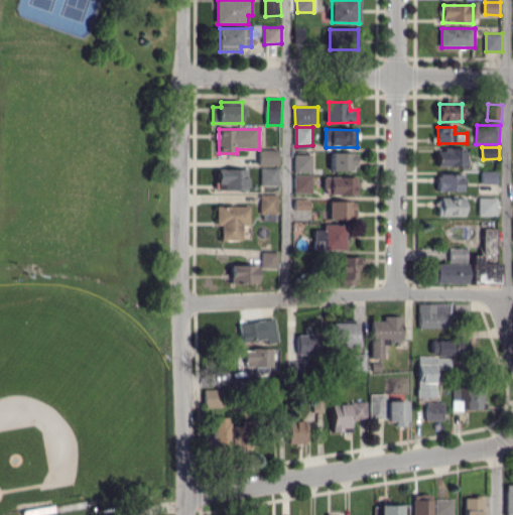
[(438,166),(469,167),(469,150),(439,149),(438,166)]
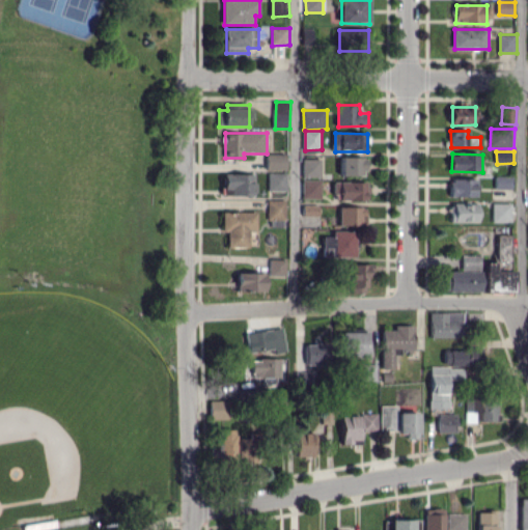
[(269,171),(288,171),(287,155),(268,155),(269,171)]
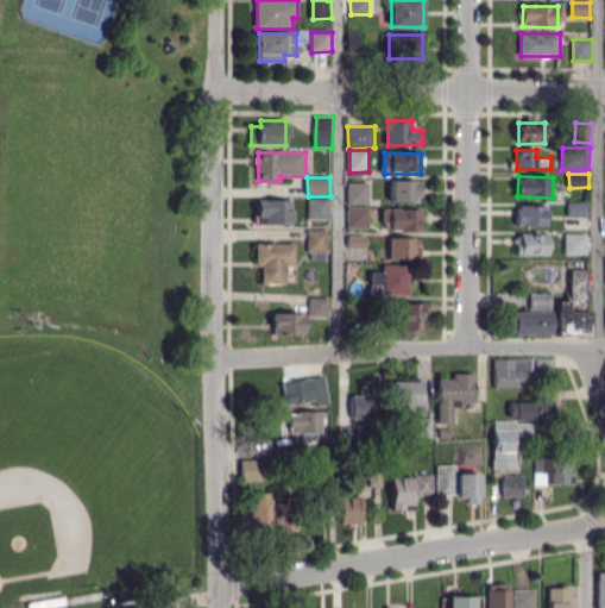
[(392,201),(421,202),(421,181),(394,181),(392,201)]
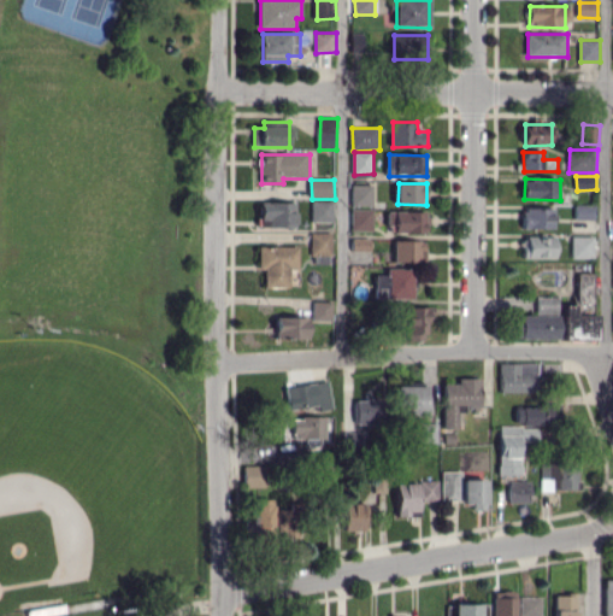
[(375,186),(354,186),(354,206),(375,206),(375,186)]
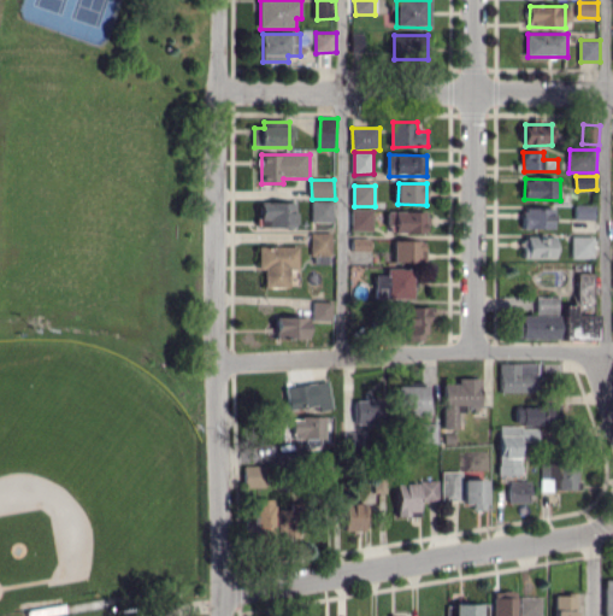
[(335,201),(314,201),(313,222),(335,222),(335,201)]
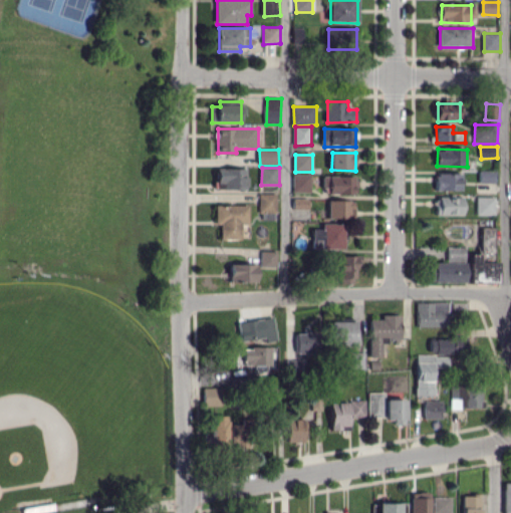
[(219,190),(247,189),(247,169),(219,169),(219,190)]
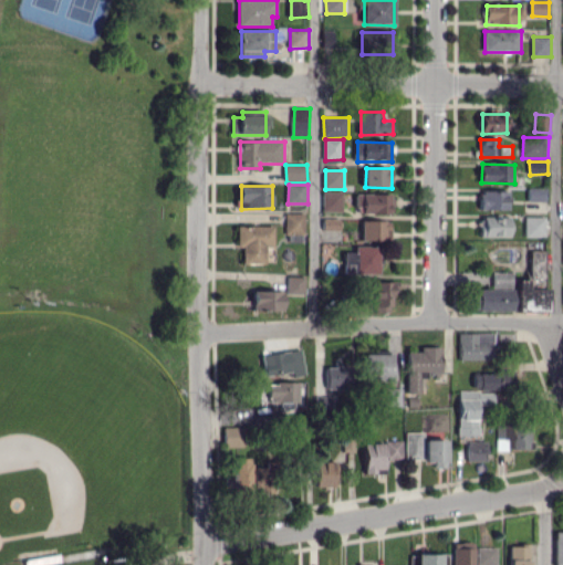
[(511,210),(511,191),(482,191),(482,210),(511,210)]
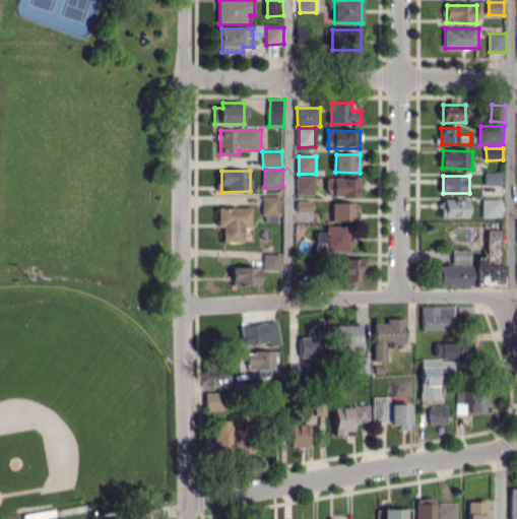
[(317,195),(317,177),(298,177),(298,195),(317,195)]
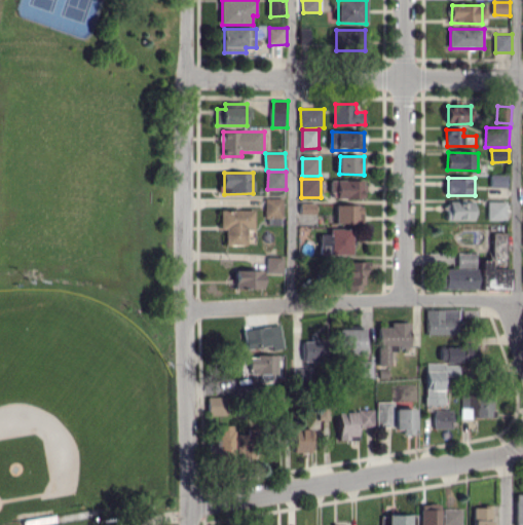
[(364,199),(364,191),(366,191),(367,181),(332,180),(332,193),(336,193),(336,199),(364,199)]
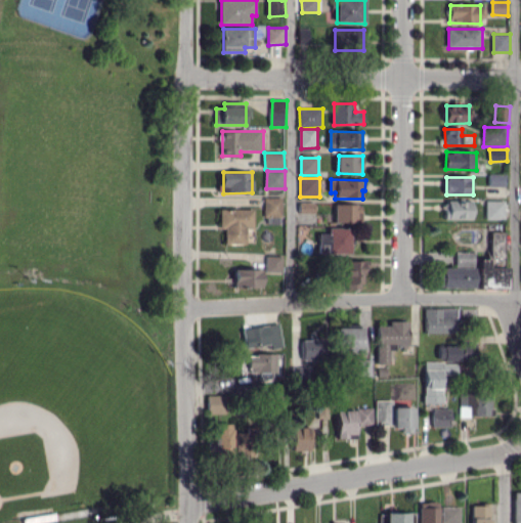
[(285,199),(266,199),(266,217),(285,217),(285,199)]
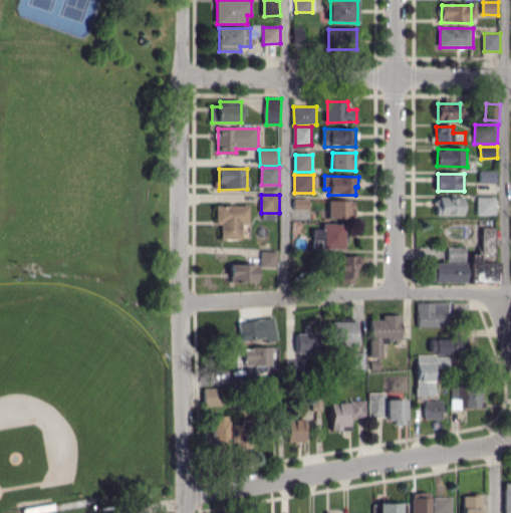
[(478,216),(496,216),(497,198),(479,197),(478,216)]
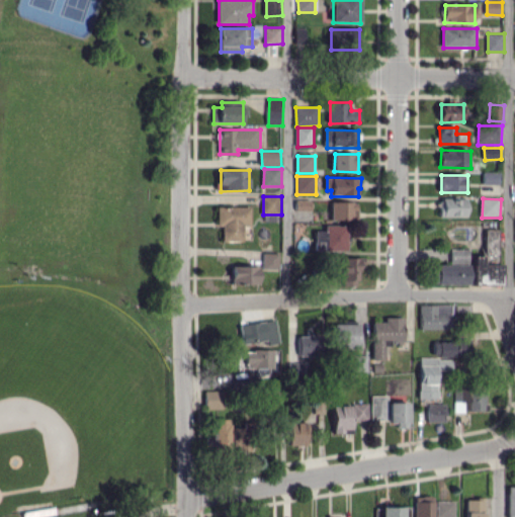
[(467,199),(440,199),(440,218),(467,218),(467,199)]
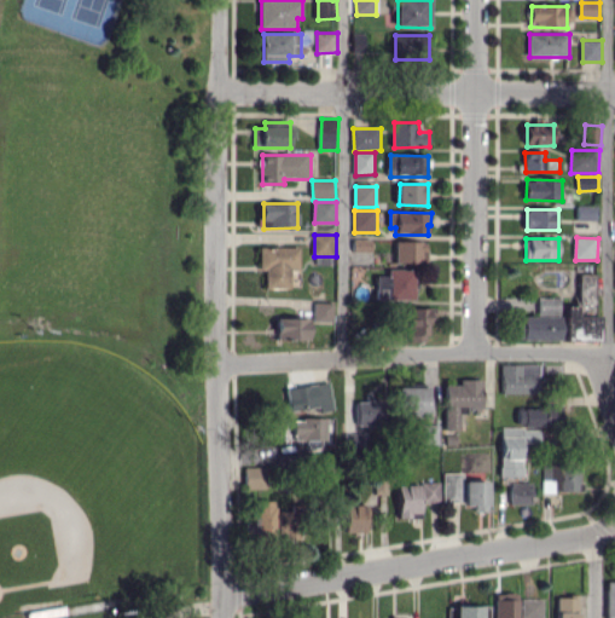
[(373,241),(355,240),(355,250),(372,250),(373,241)]
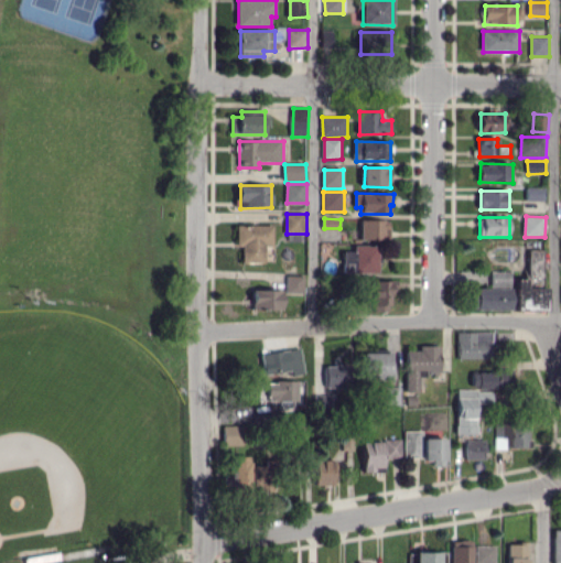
[(363,240),(390,239),(390,220),(363,220),(363,240)]
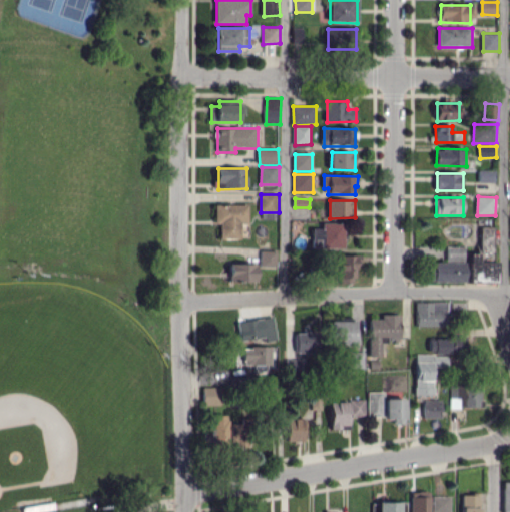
[(249,205),(216,205),(216,224),(221,224),(221,239),(242,239),(242,223),(249,223),(249,205)]
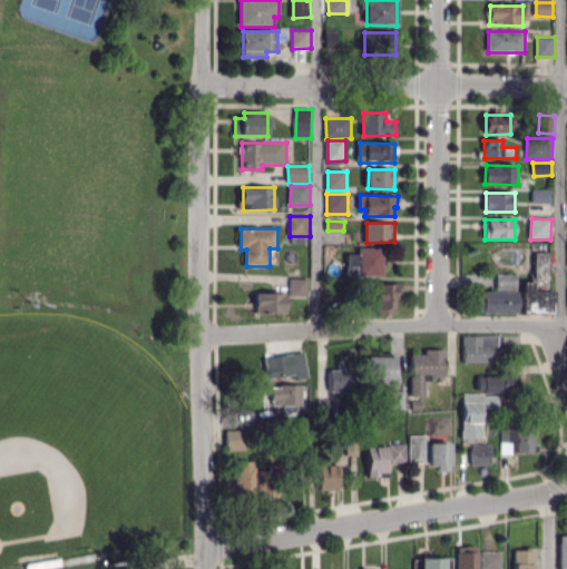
[(359,255),(349,255),(349,276),(382,277),(383,249),(360,248),(359,255)]
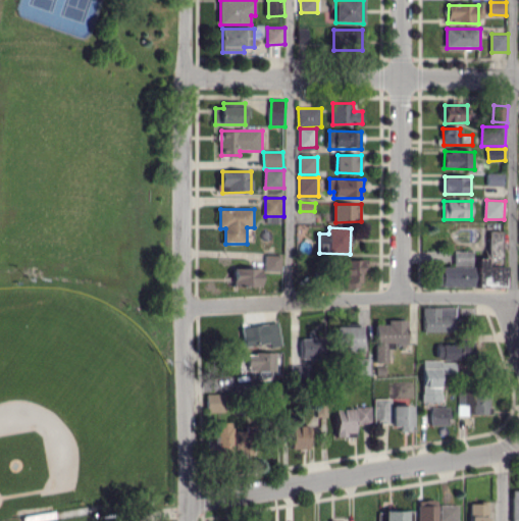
[(474,266),(473,252),(456,252),(456,266),(474,266)]
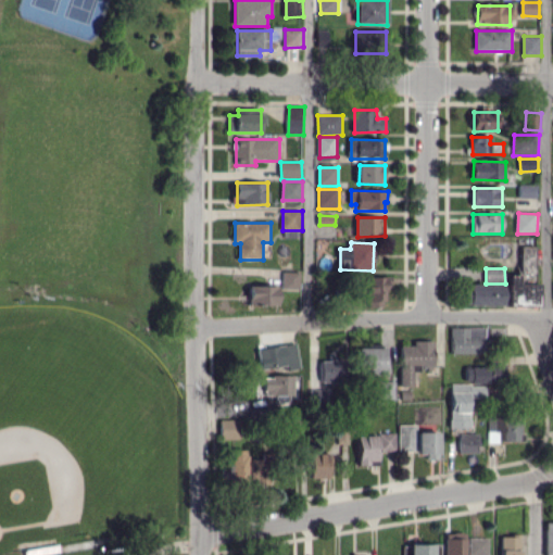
[(301,273),(285,272),(285,289),(301,289),(301,273)]
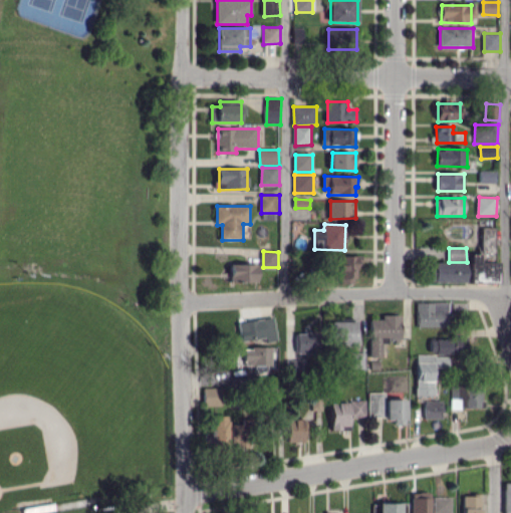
[(357,256),(340,256),(340,284),(358,284),(357,256)]
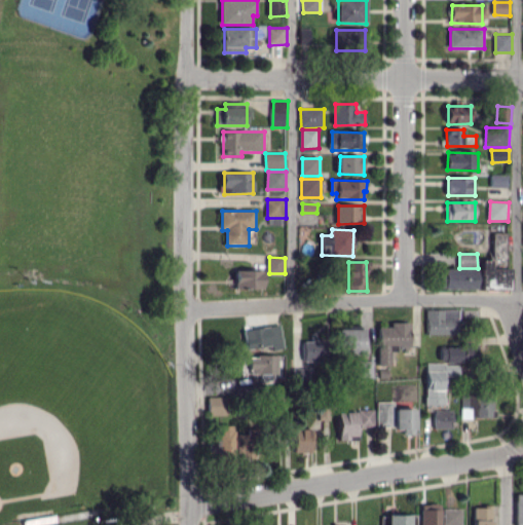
[(482,289),(510,290),(511,268),(492,268),(492,262),(482,262),(482,289)]
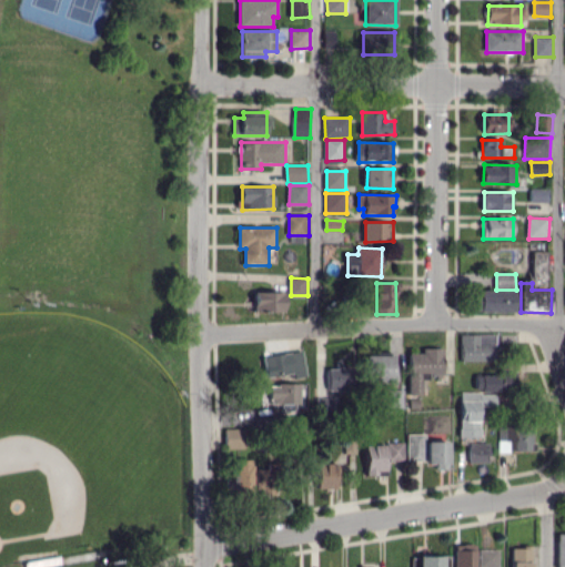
[(516,313),(517,292),(477,291),(477,312),(516,313)]
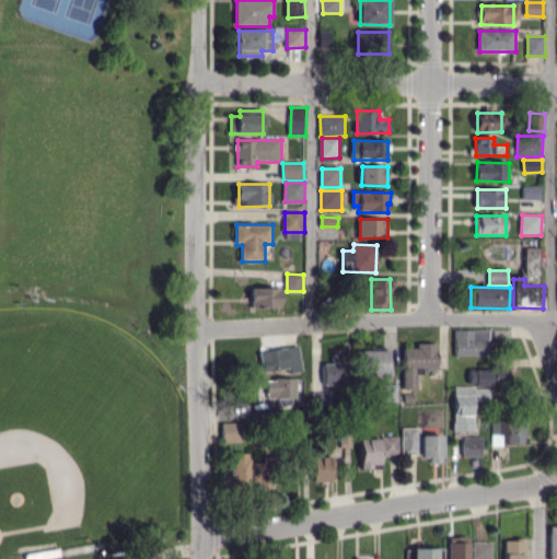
[(281,289),(253,288),(253,307),(281,309),(281,289)]
